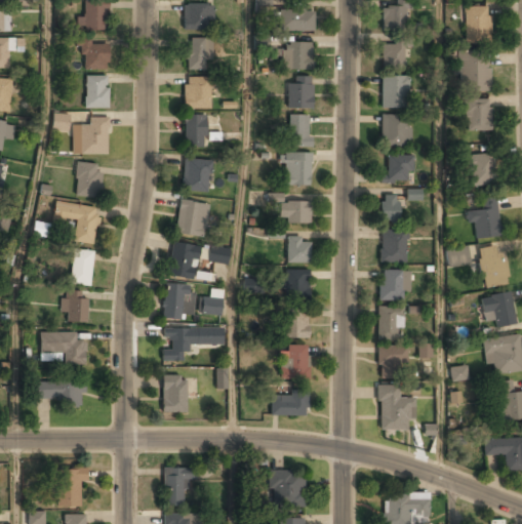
[(384,7),(384,30),(410,30),(410,0),(397,0),(397,7),(384,7)]
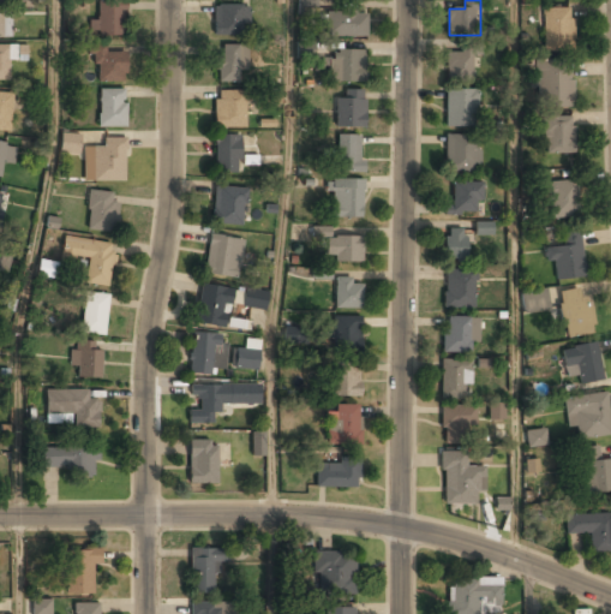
[(129,35),(129,1),(101,1),(101,19),(93,19),(93,35),(129,35)]
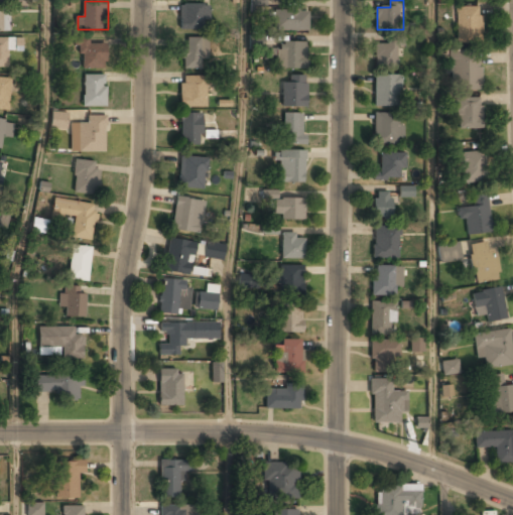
[(8,2),(0,2),(0,30),(8,30),(8,2)]
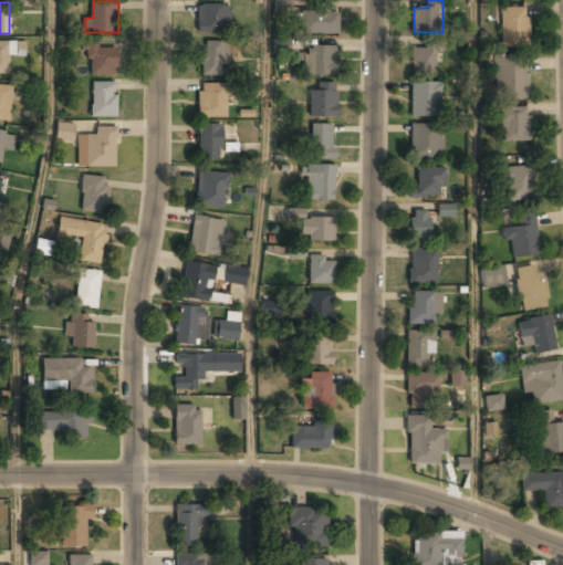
[(231,4),(199,4),(199,33),(231,33),(231,4)]
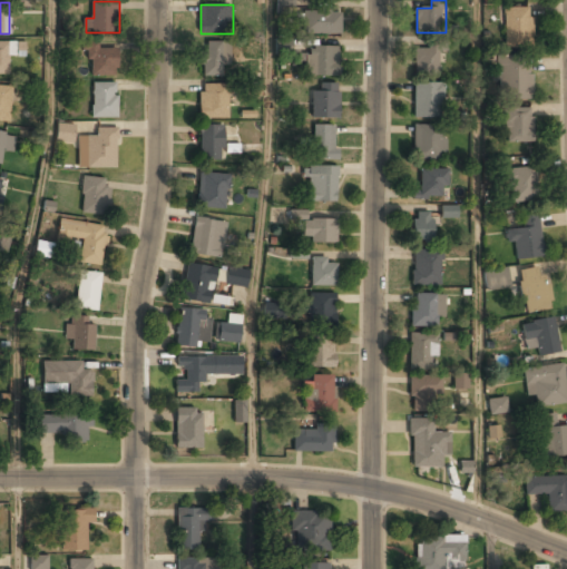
[(507,7),(507,47),(535,47),(535,7),(507,7)]
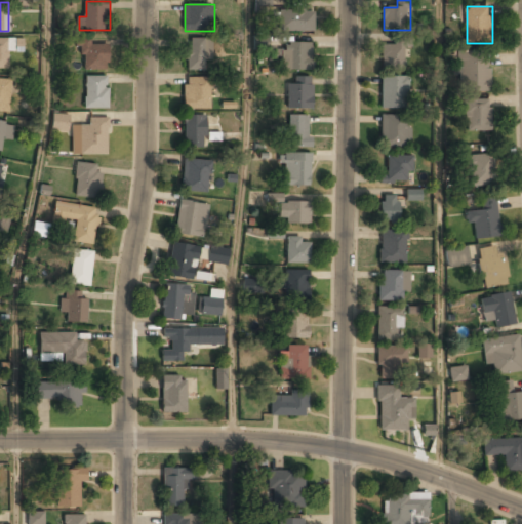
[(279,32),(316,32),(316,11),(279,11),(279,32)]
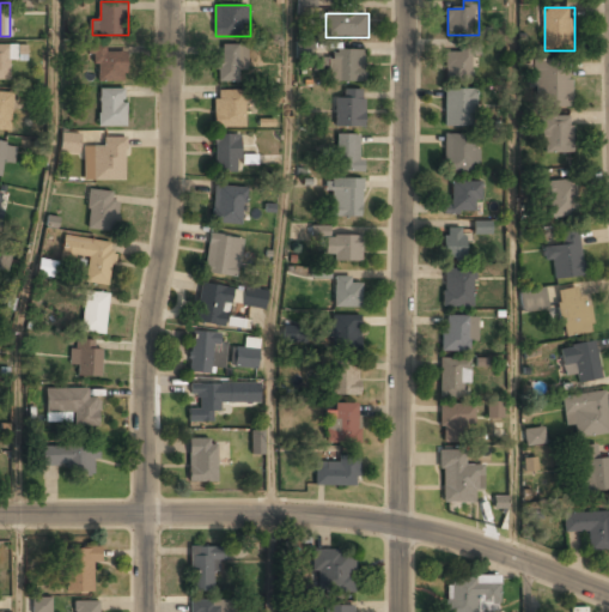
[(0,80),(13,80),(13,44),(0,44),(0,80)]
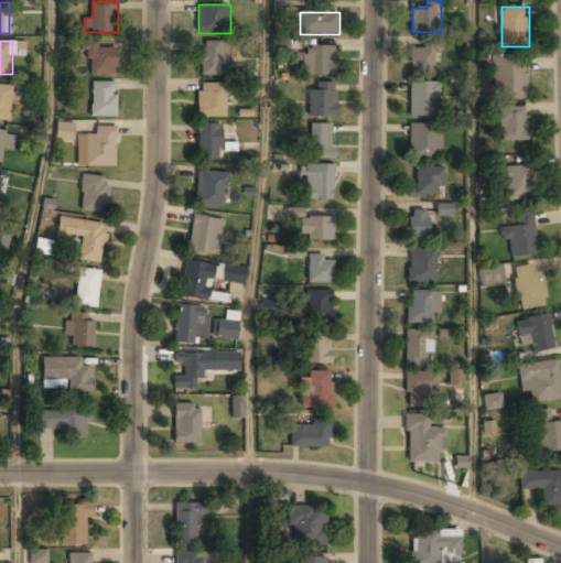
[(118,47),(99,47),(99,41),(88,41),(88,75),(118,75),(118,47)]
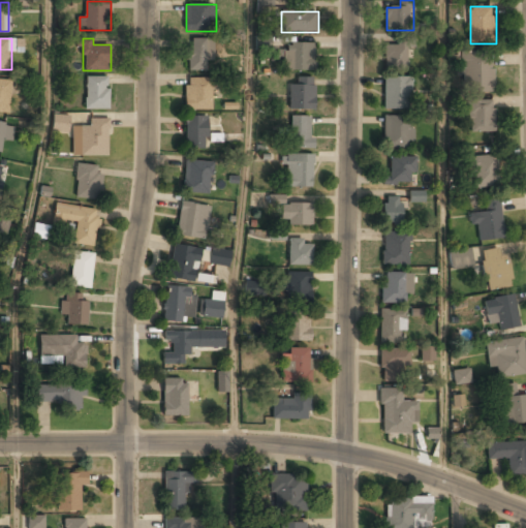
[(214,38),(188,38),(188,70),(214,70),(214,38)]
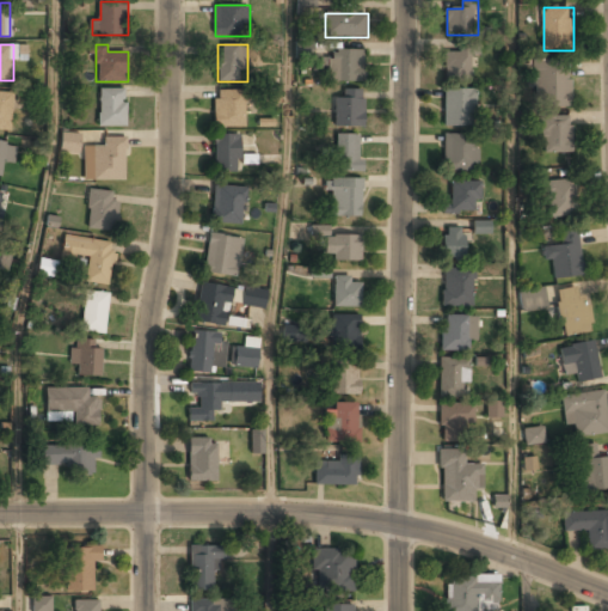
[(364,81),(364,50),(330,50),(330,81),(364,81)]
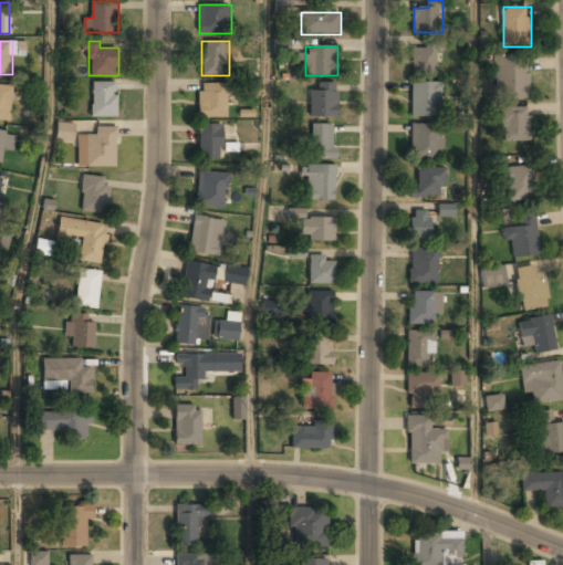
[(414,46),(414,73),(438,73),(438,46),(414,46)]
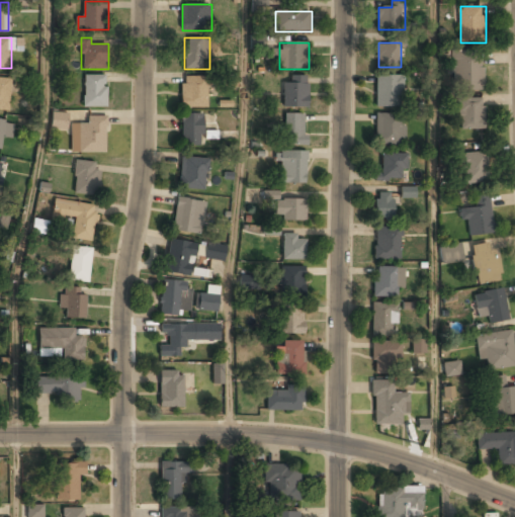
[(485,89),(485,51),(455,51),(455,89),(485,89)]
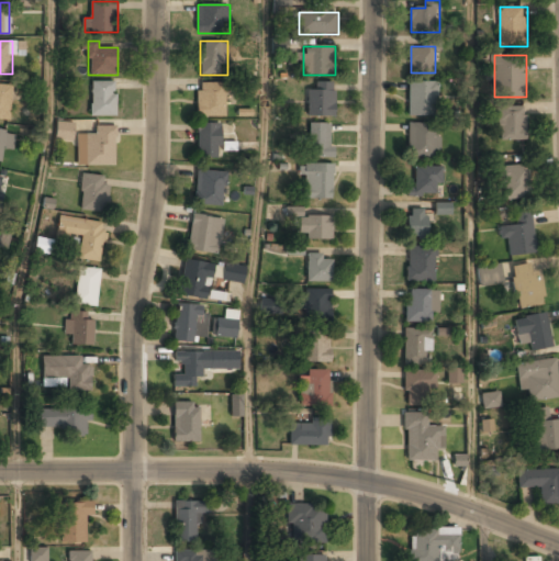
[(118,114),(118,80),(93,80),(92,114),(118,114)]
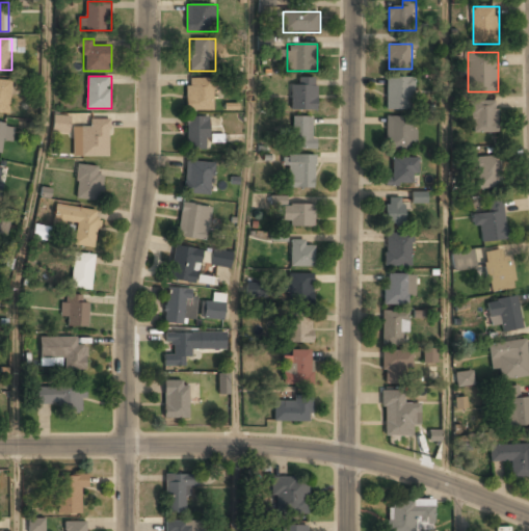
[(317,109),(317,77),(294,77),(294,109),(317,109)]
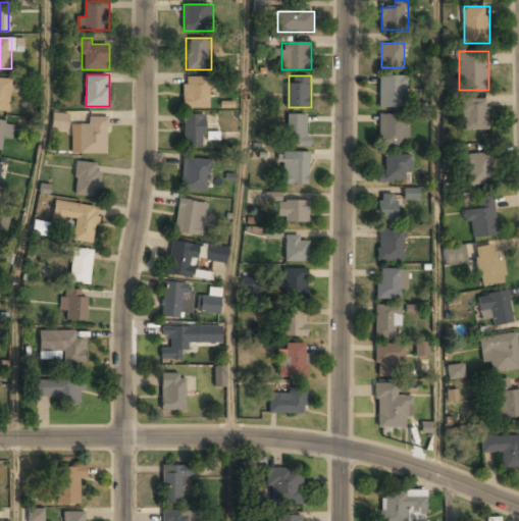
[(408,75),(380,75),(380,107),(408,107),(408,75)]
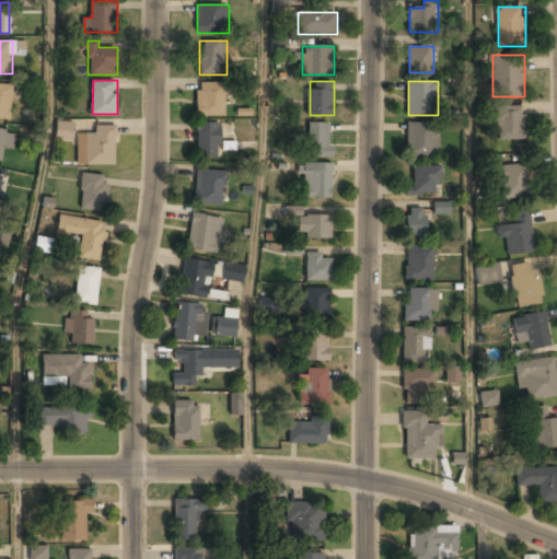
[(13,84),(0,83),(0,118),(12,119),(13,84)]
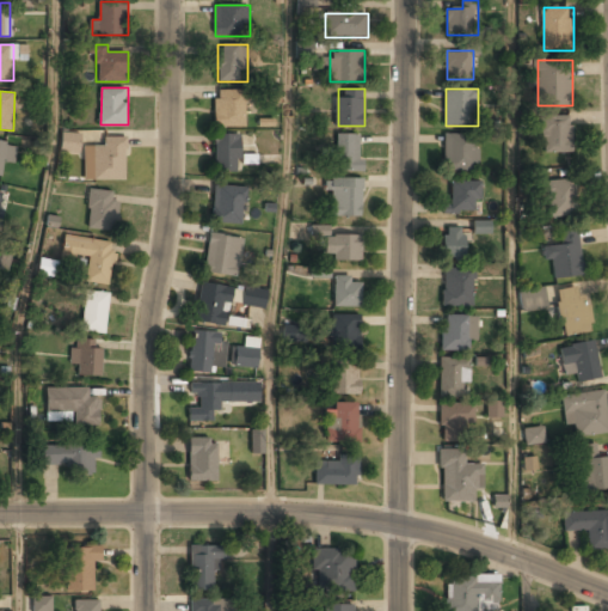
[(216,127),(246,127),(246,91),(216,91),(216,127)]
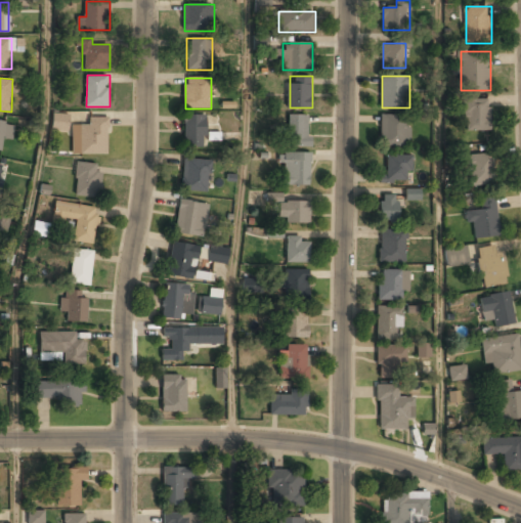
[(491,99),(466,99),(466,131),(491,131),(491,99)]
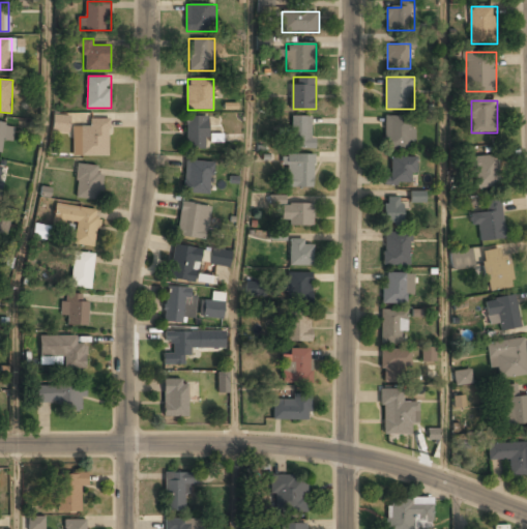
[(55,133),(70,131),(69,115),(54,116),(55,133)]
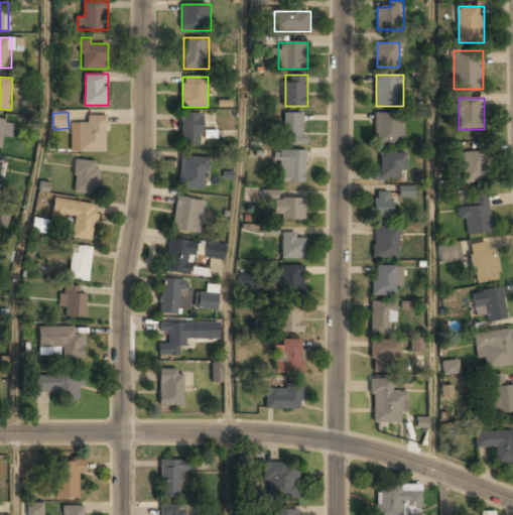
[(305,144),(305,112),(285,112),(285,144),(305,144)]
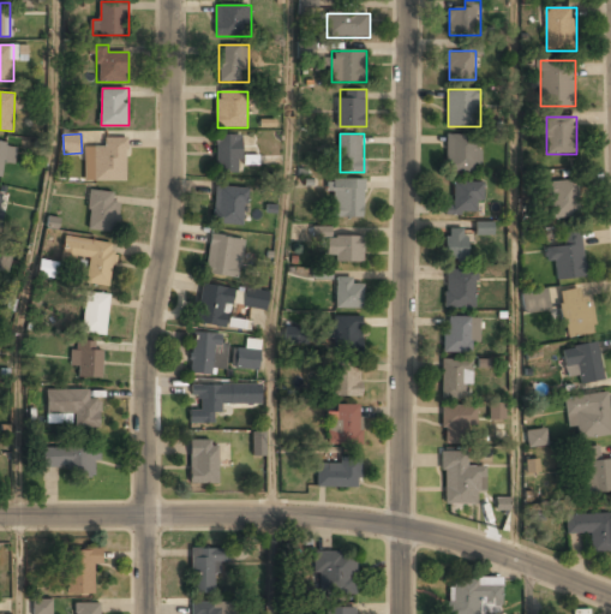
[(481,133),(448,133),(448,172),(481,172),(481,133)]
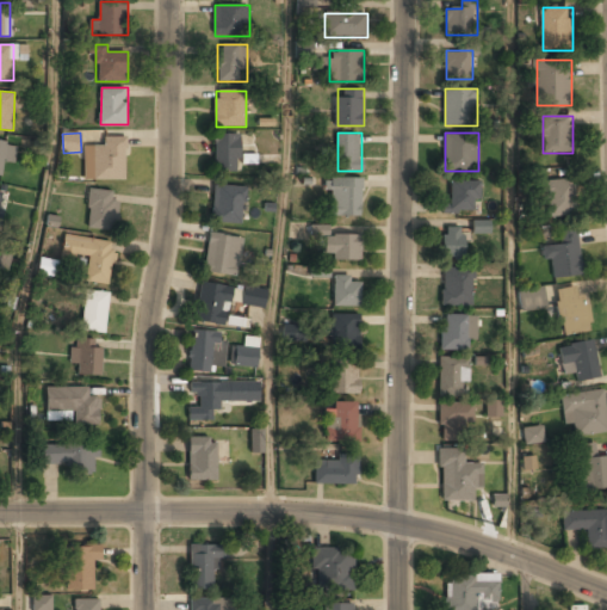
[(239,172),(239,135),(216,135),(216,172),(239,172)]
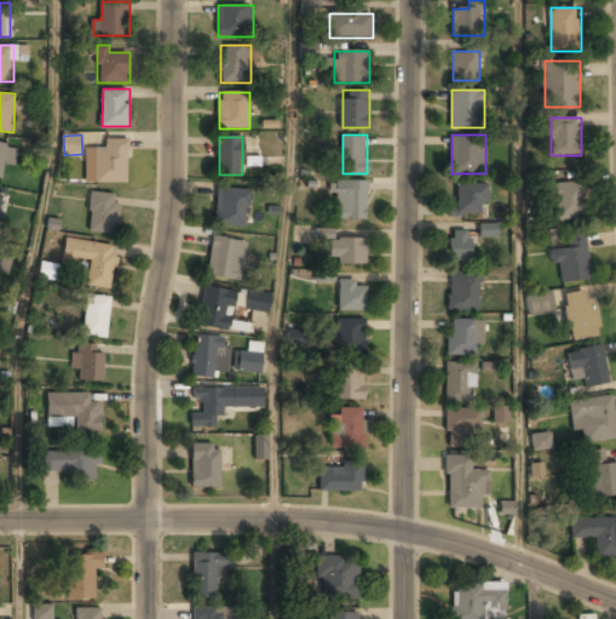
[(130,138),(107,138),(107,149),(86,149),(86,182),(130,182),(130,138)]
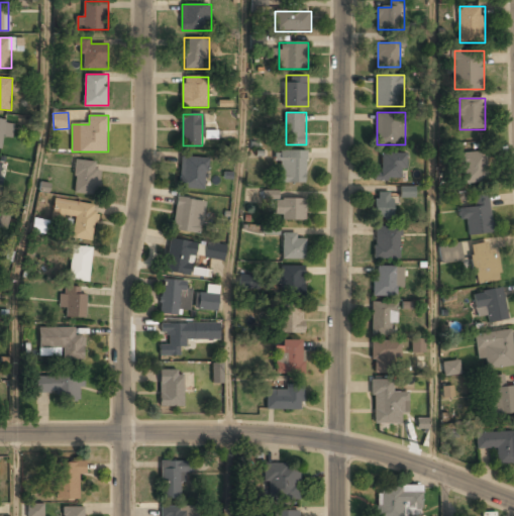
[(0,147),(3,148),(4,137),(14,138),(15,120),(0,118),(0,147)]
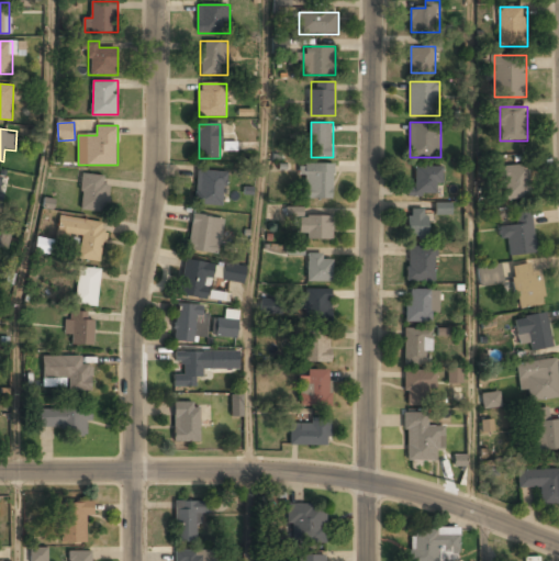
[(304,199),(335,199),(335,164),(304,164),(304,199)]
